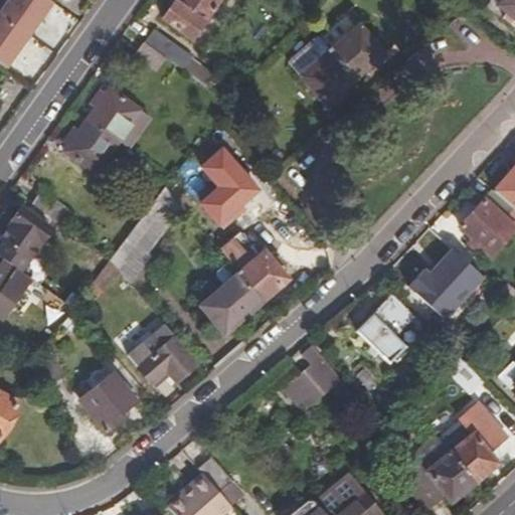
[(219,0),(175,0),(162,18),(191,40),(219,0)]
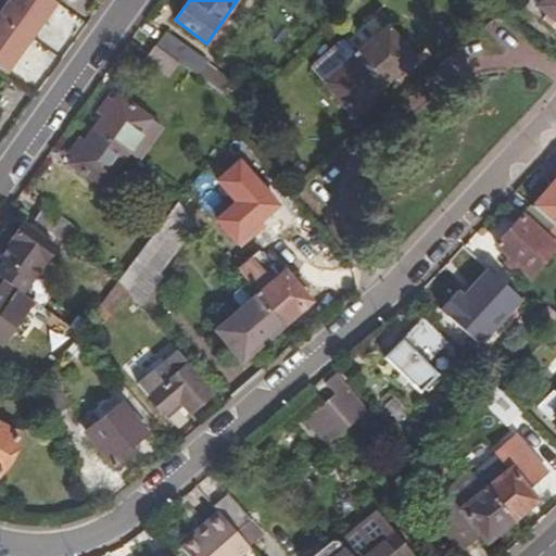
[(555,0),(539,0),(535,4),(555,21),(555,0)]
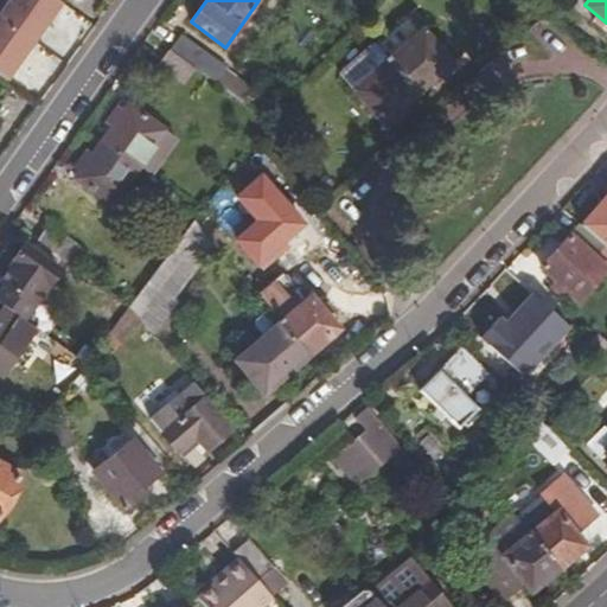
[(409,14),(375,44),(419,94),(453,64),(409,14)]
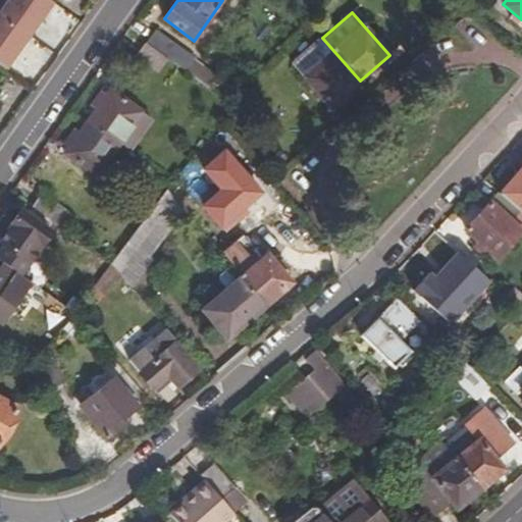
[(147,43),(186,71),(196,57),(156,30),(147,43)]
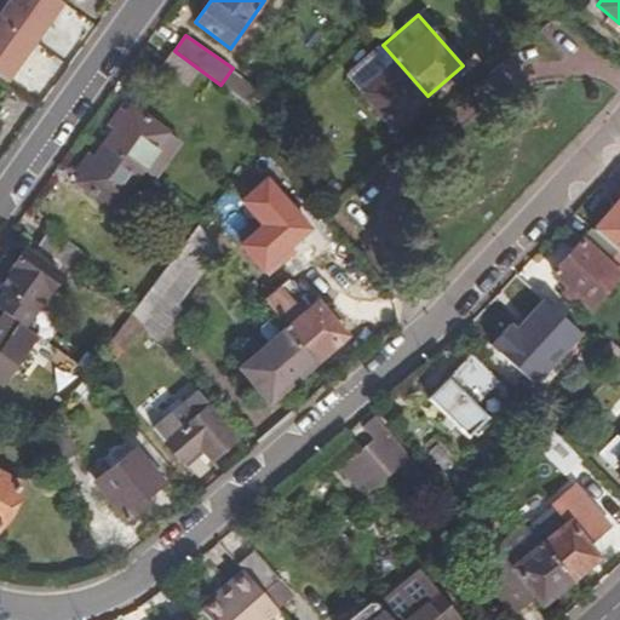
[(428,96),(383,45),(348,76),(392,126),(428,96)]
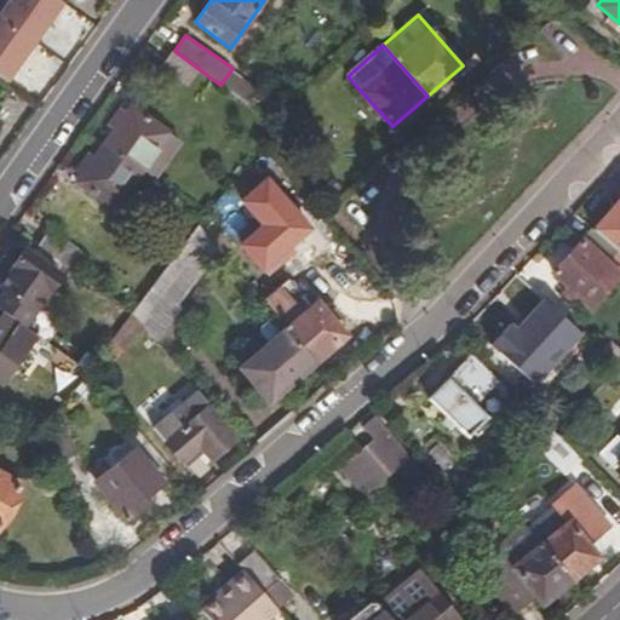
[(131,107),(104,143),(143,171),(168,135),(131,107)]
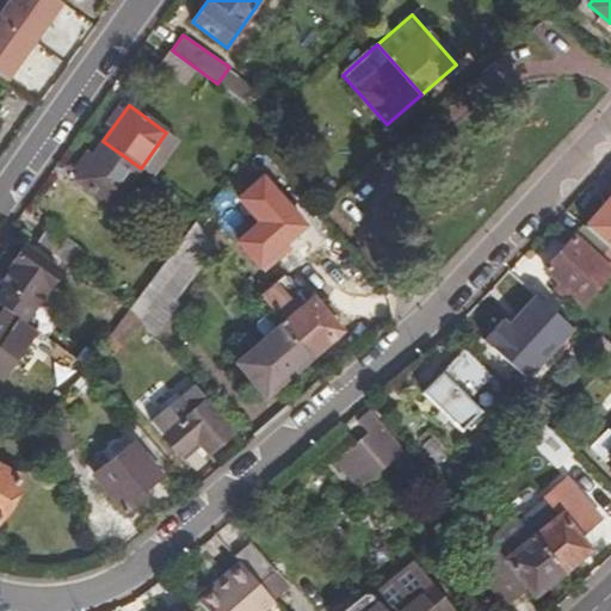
[(112,207),(141,168),(103,141),(75,180),(112,207)]
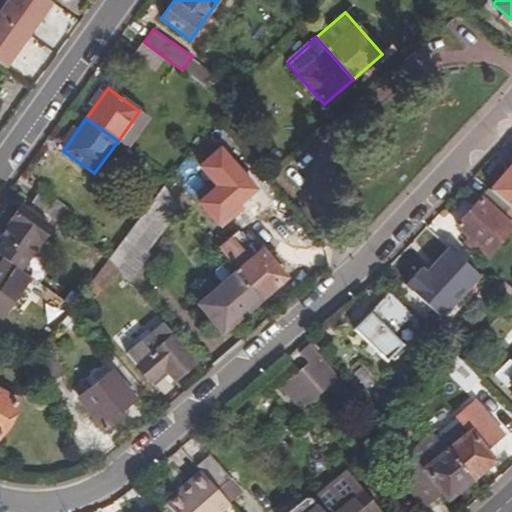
[(108,259),(127,282),(152,251),(148,247),(182,205),(164,185),(146,206),(108,259)]
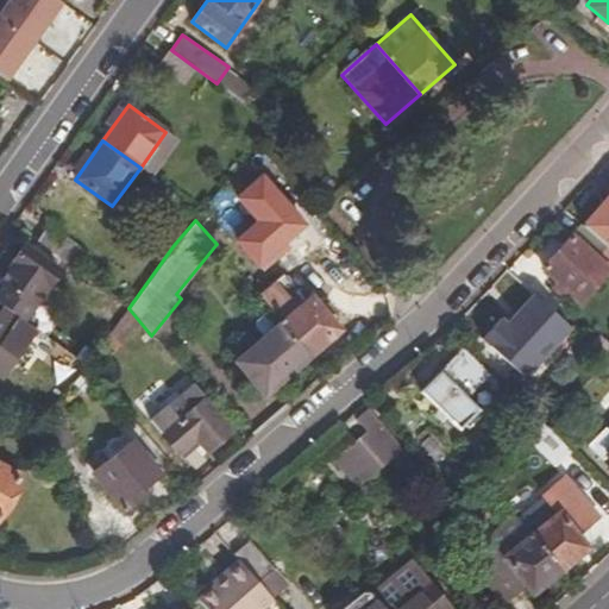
[(592,259),(607,244),(583,224),(541,267),(578,302),(606,271),(592,259)]
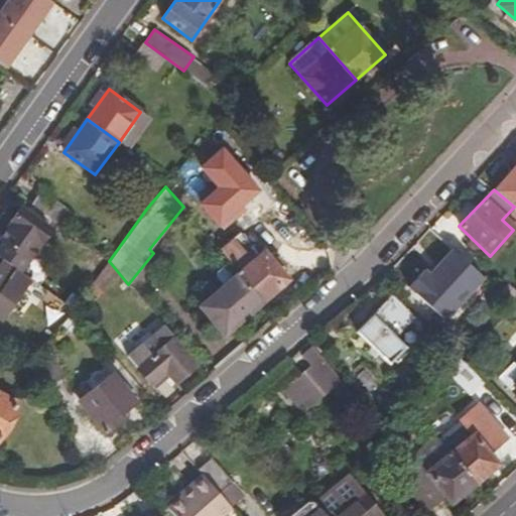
[(31,205),(63,229),(73,217),(39,194),(31,205)]
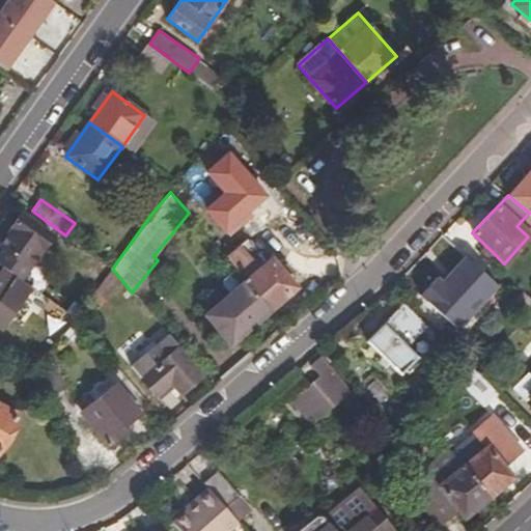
[(0,254),(0,264),(40,294),(49,281),(38,274),(29,267),(42,250),(52,236),(20,214),(6,232),(8,233),(0,245),(0,246),(4,249),(0,254)]
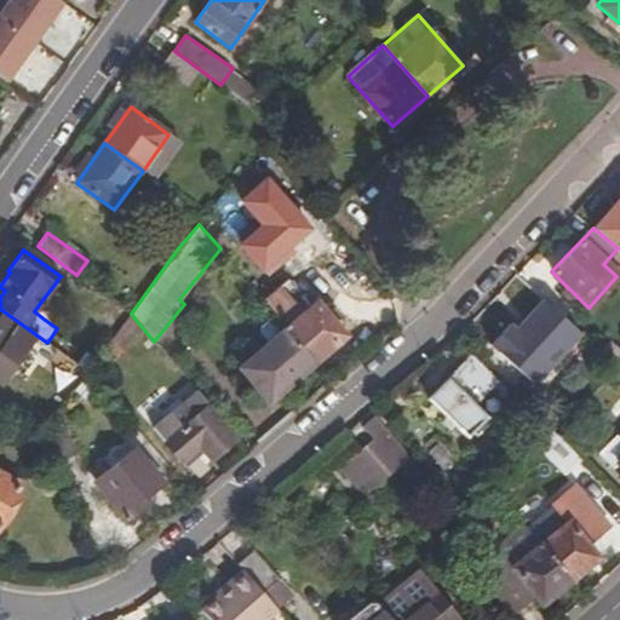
[(267,285),(258,293),(288,328),(316,361),(346,337),(317,303),(311,308),(287,281),(273,293),(267,285)]
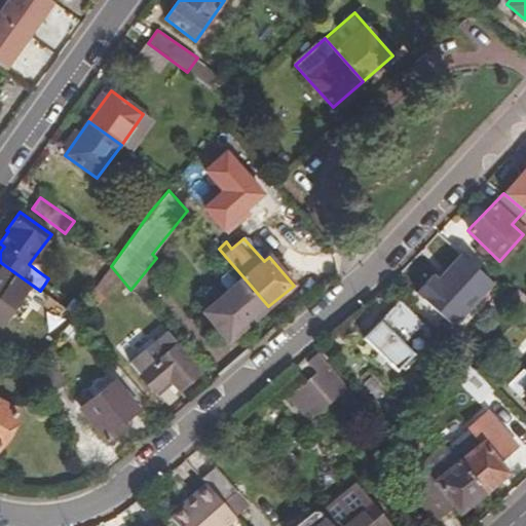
[(448,329),(491,284),(456,250),(412,295),(448,329)]
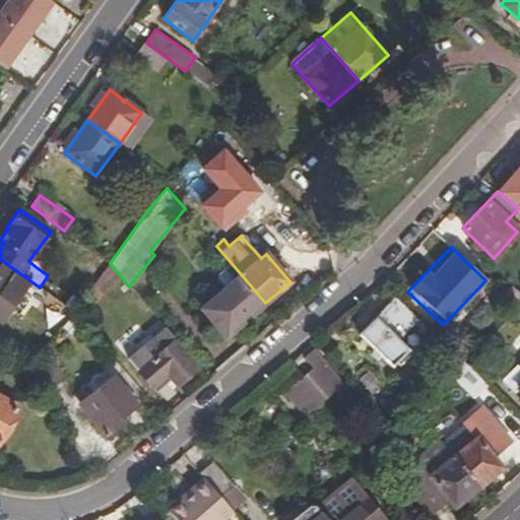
[(20,296),(30,282),(16,271),(9,280),(0,273),(0,320),(10,308),(20,296)]
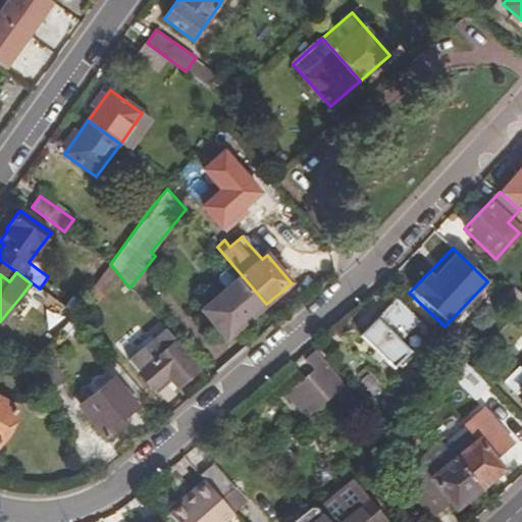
[(240,326),(266,304),(243,276),(215,299),(240,326)]
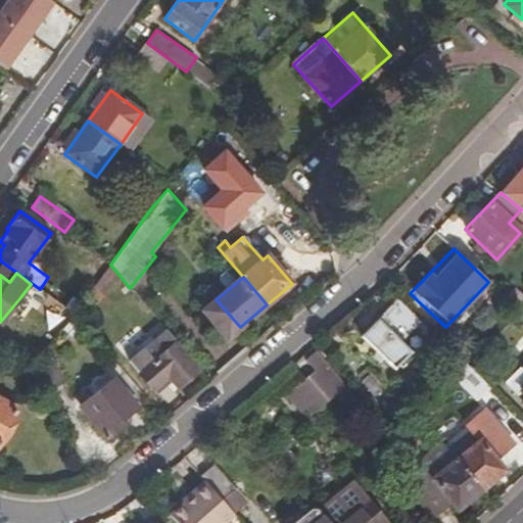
[(399,342),(421,321),(398,299),(361,335),(393,369),(410,352),(399,342)]
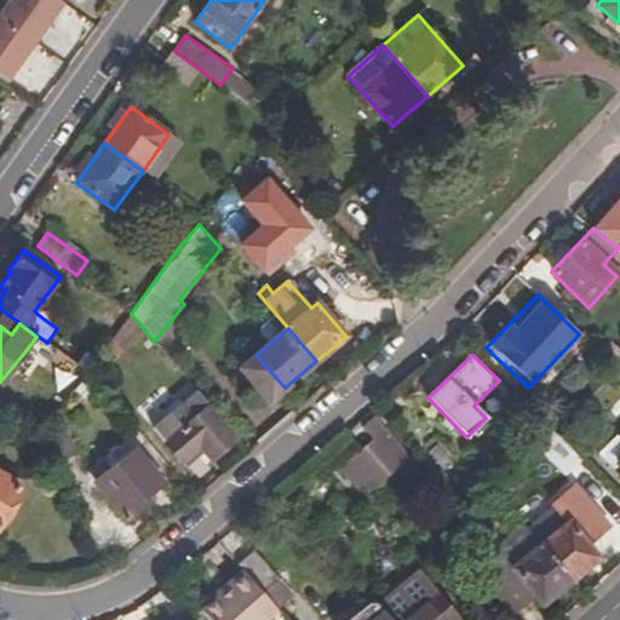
[(212,459),(237,438),(208,405),(166,441),(182,461),(200,445),(212,459)]
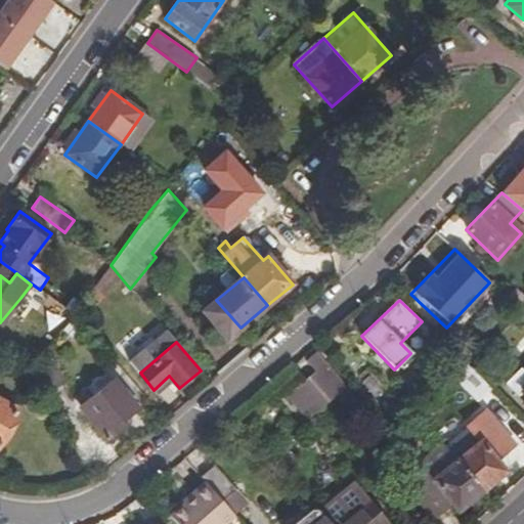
[(302,382),(320,405),(321,405),(336,392),(315,369),(302,382)]
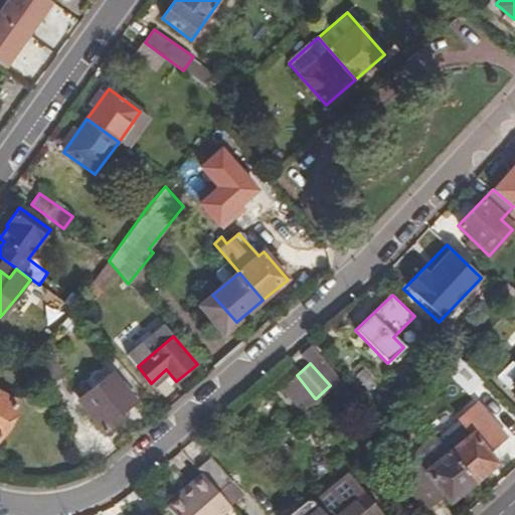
[(135,399),(112,372),(78,398),(105,433),(120,421),(115,416),(135,399)]
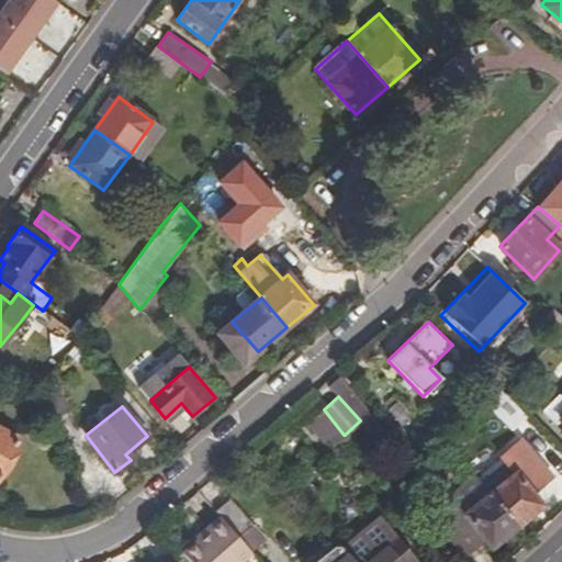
[(333,444),(344,435),(324,409),(323,409),(312,419),(333,444)]
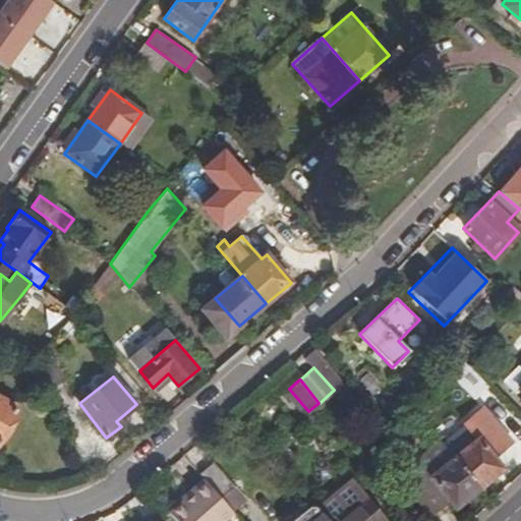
[(0,398),(0,445),(19,409),(0,398)]
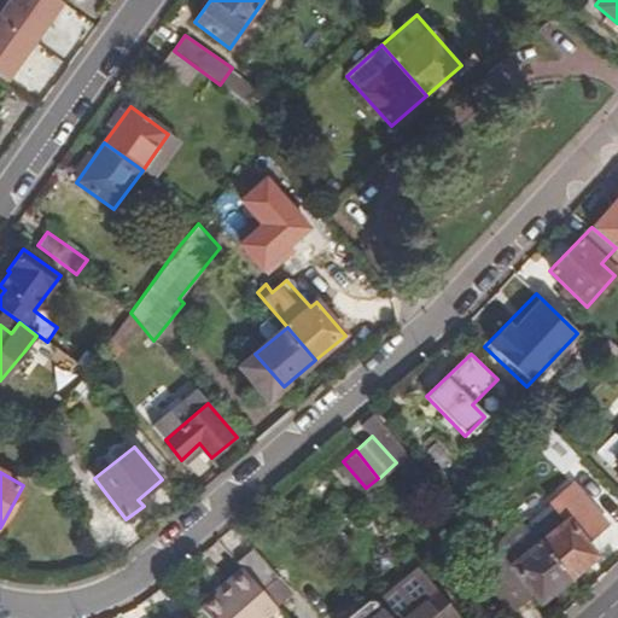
[(569,519),(540,542),(569,577),(598,555),(569,519)]
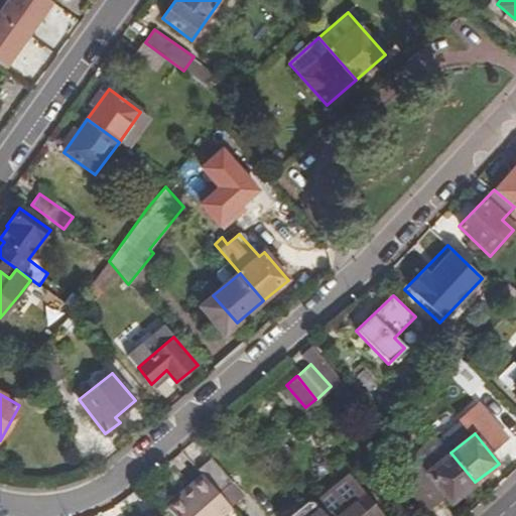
[(453,500),(475,482),(450,453),(435,435),(414,454),(428,471),(411,486),(429,506),(446,493),(453,500)]
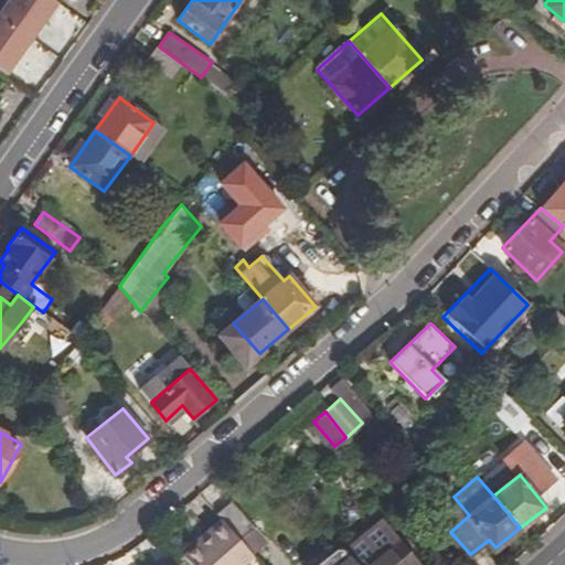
[(302,497),(312,488),(306,479),(295,489),(302,497)]
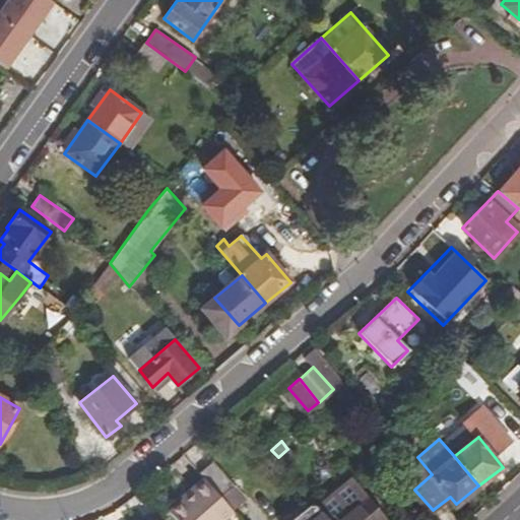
[(404,478),(414,490),(432,474),(417,457),(406,466),(404,478)]
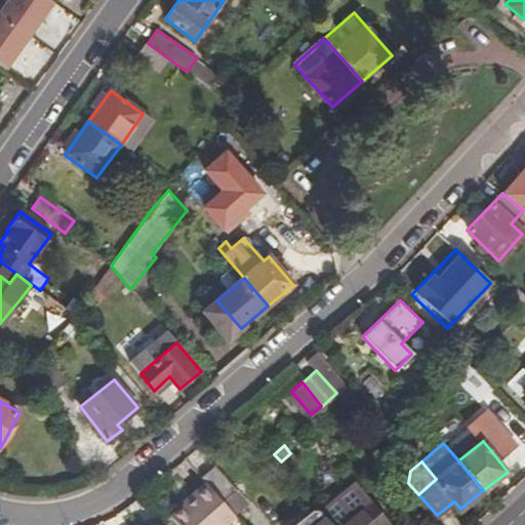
[(178,503),(182,508),(208,485),(205,481),(178,503)]
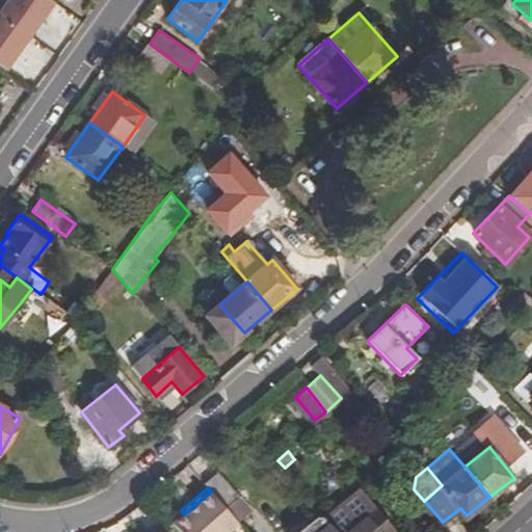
[(390,531),(355,490),(323,517),(336,531),(390,531)]
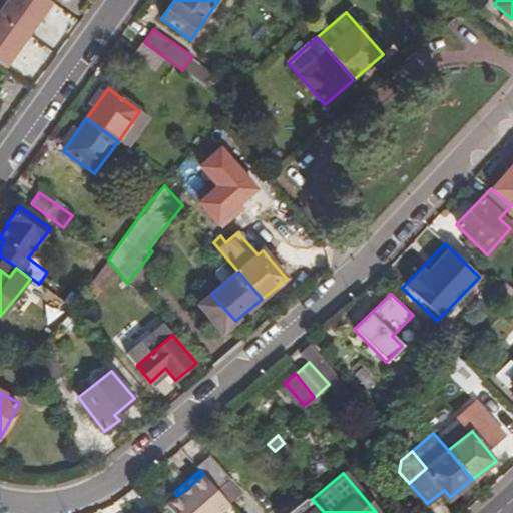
[(203,474),(177,496),(167,505),(174,512),(218,512),(229,504),(203,474)]
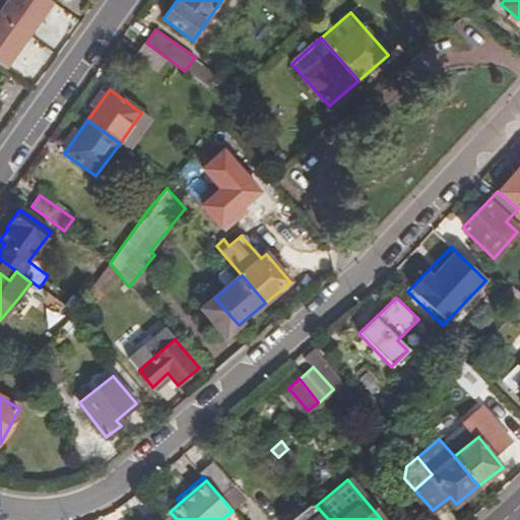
[(328,519),(316,506),(313,502),(290,519),(328,519)]
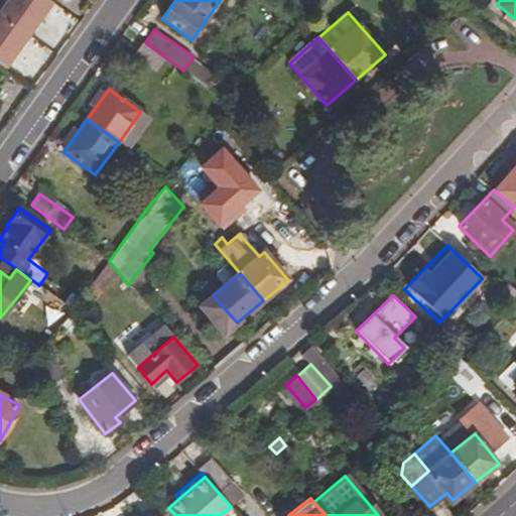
[(156,515),(145,501),(133,511),(137,515),(156,515)]
